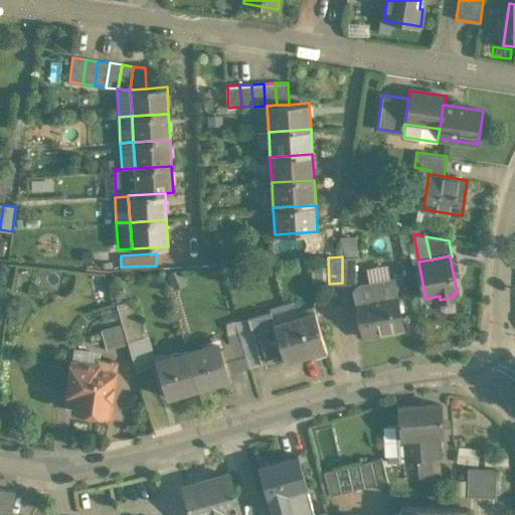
[(355,256),(342,256),(342,283),(356,283),(355,256)]
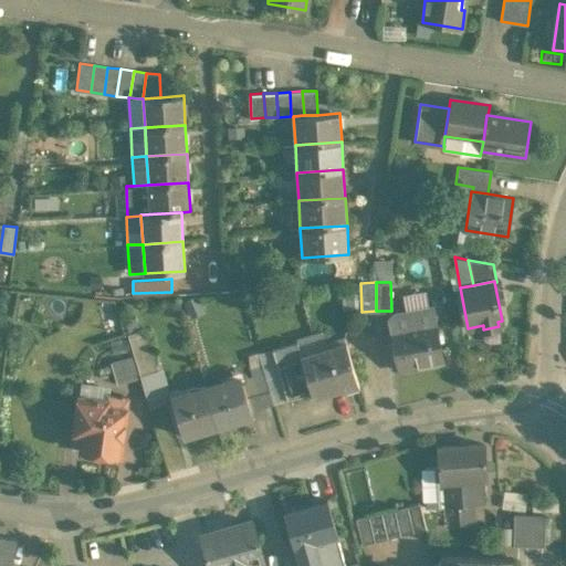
[(433,306),(395,313),(390,316),(391,326),(392,332),(391,332),(399,370),(418,367),(418,365),(443,360),(437,323),(433,306)]
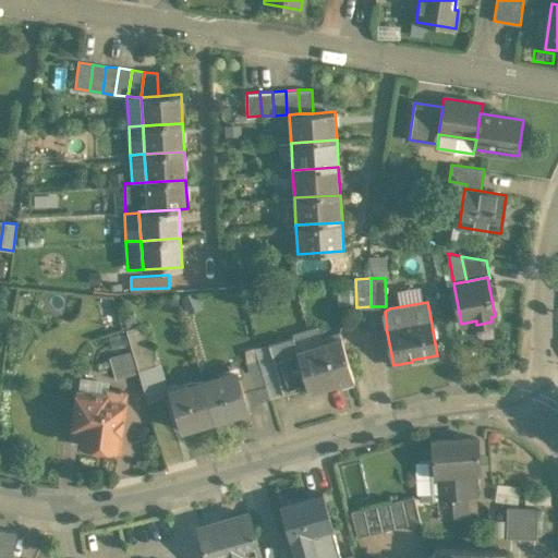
[(317,320),(291,328),(293,337),(295,346),(323,338),(317,320)]
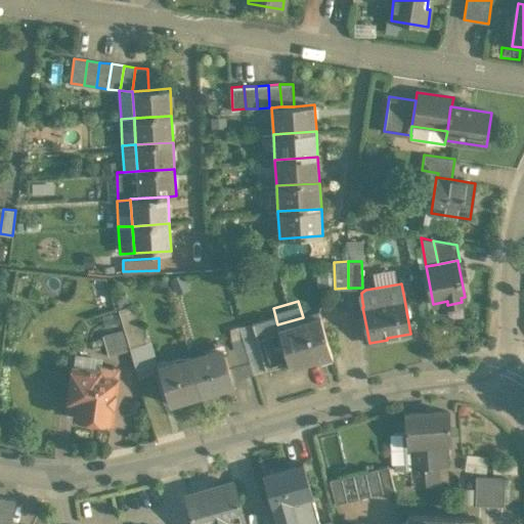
[(123,325),(129,348),(145,344),(134,304),(119,308),(123,325)]
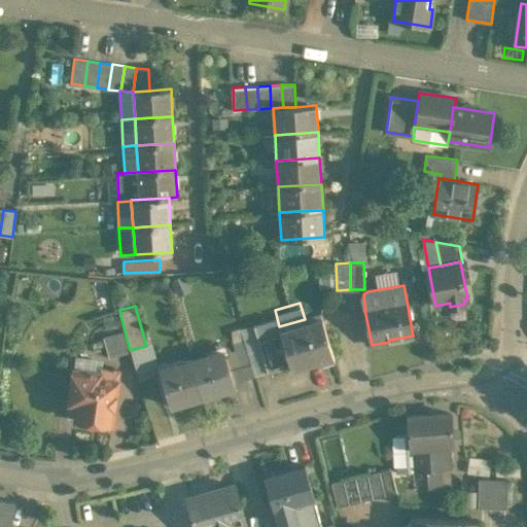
[(101,322),(104,332),(119,327),(116,318),(101,322)]
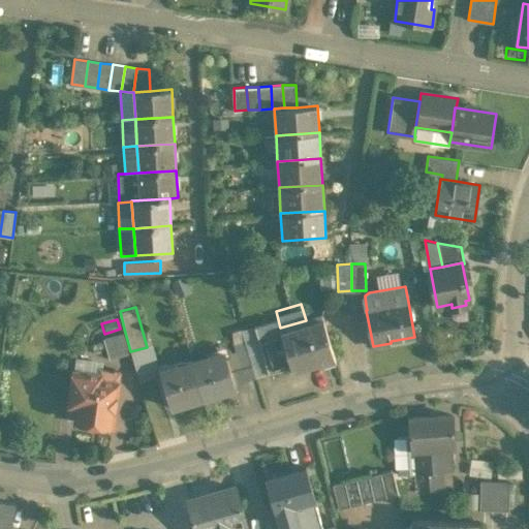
[(306,320),(280,328),(278,319),(255,327),(269,373),(291,366),(292,370),(323,361),(323,364),(336,360),(323,320),(307,325),(306,320)]
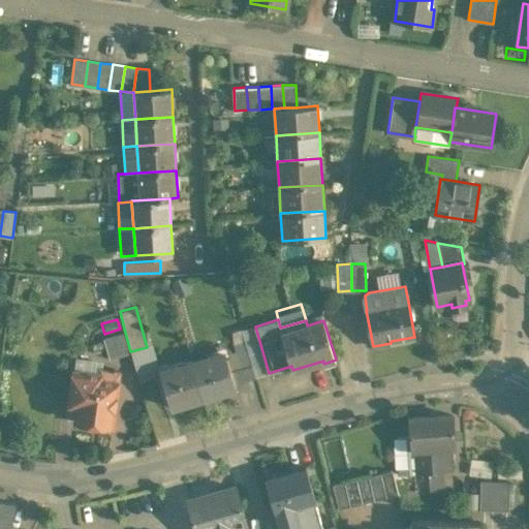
[(100,336),(107,359),(130,351),(124,329),(100,336)]
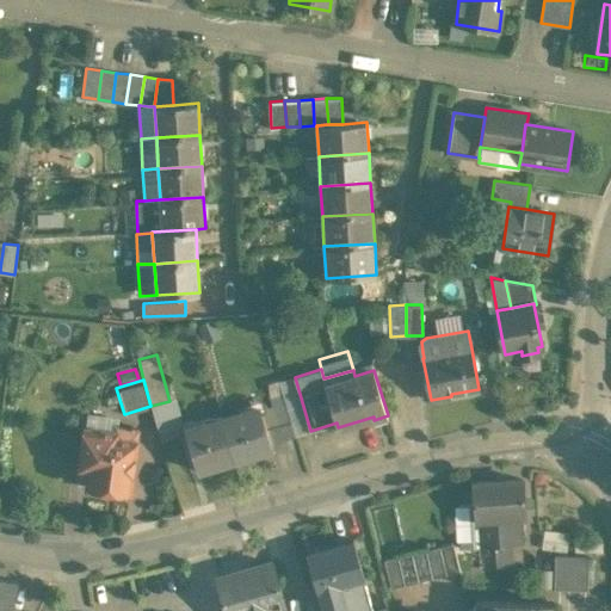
[(284,394),(270,399),(279,429),(292,424),(284,394)]
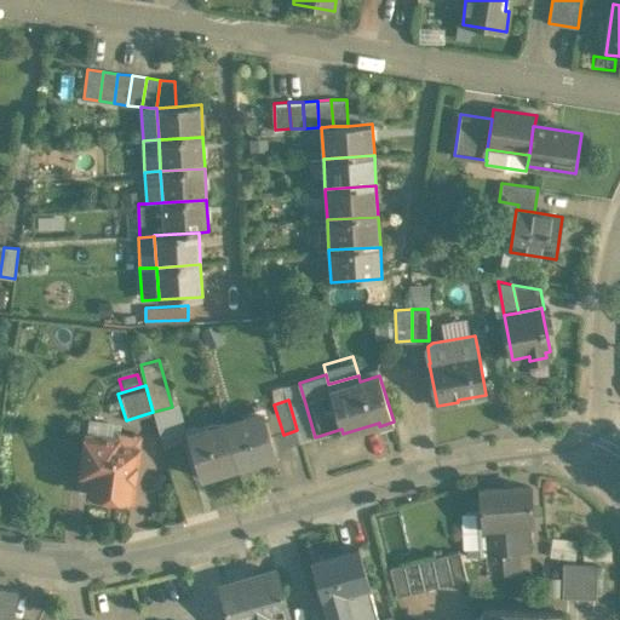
[(172,407),(153,412),(164,445),(182,438),(172,407)]
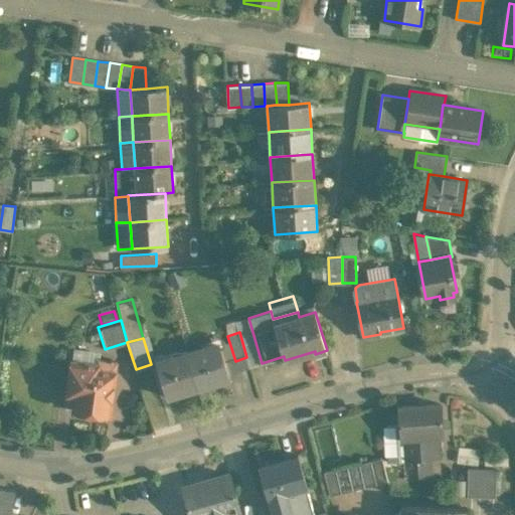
[(219,343),(202,348),(188,352),(198,387),(229,378),(219,343)]
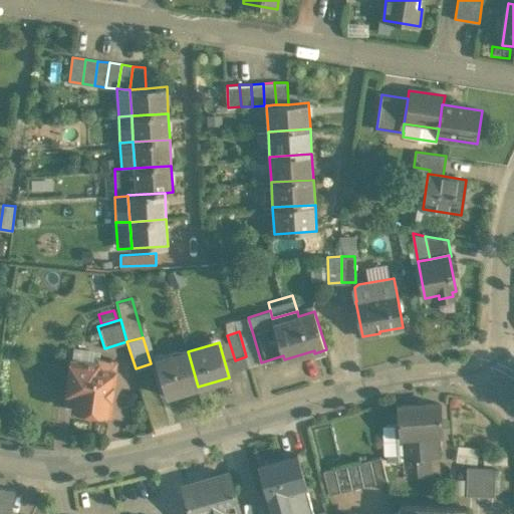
[(188,351),(173,355),(156,360),(167,396),(198,387),(188,351)]
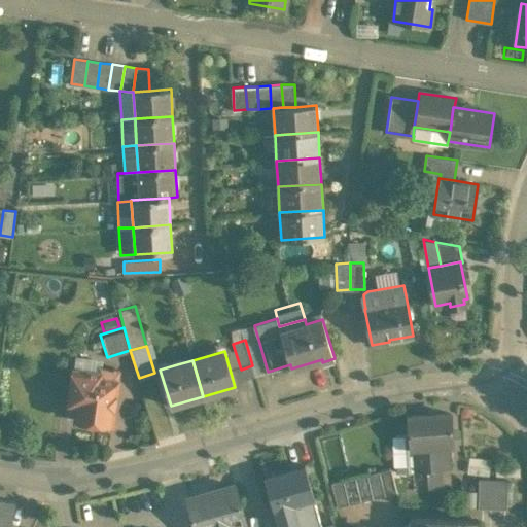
[(100,373),(74,370),(69,406),(77,407),(75,418),(79,419),(78,421),(93,423),(93,420),(112,423),(119,370),(101,367),(100,373)]
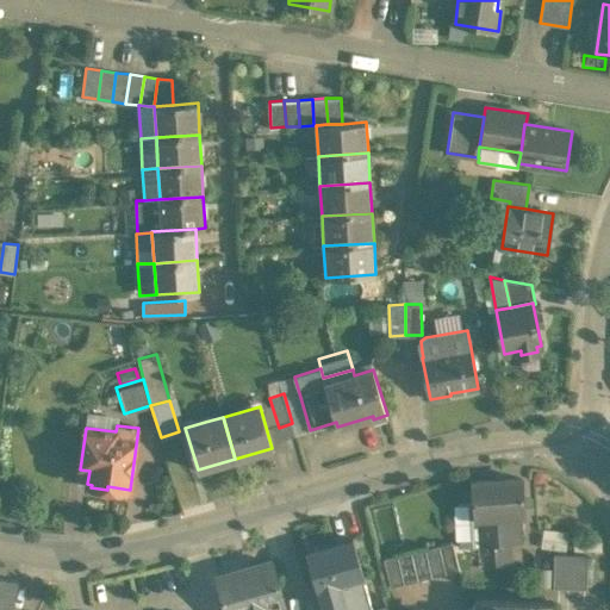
[(522,478),(472,481),(474,504),(458,505),(460,547),(477,546),(477,547),(493,546),(495,564),(512,562),(511,543),(521,542),(518,516),(524,515),(522,478)]
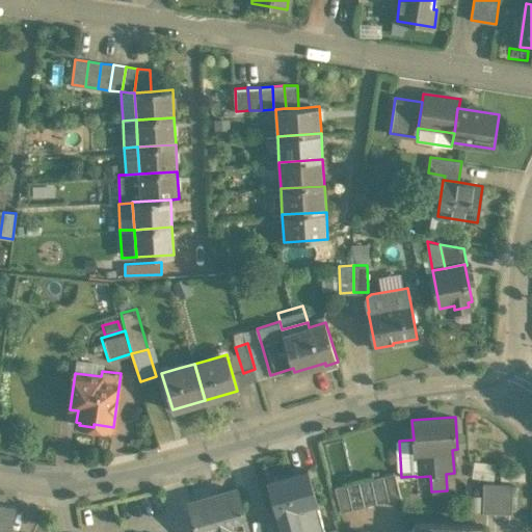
[(308,470),(267,481),(277,516),(278,516),(317,505),(318,505),(308,470)]
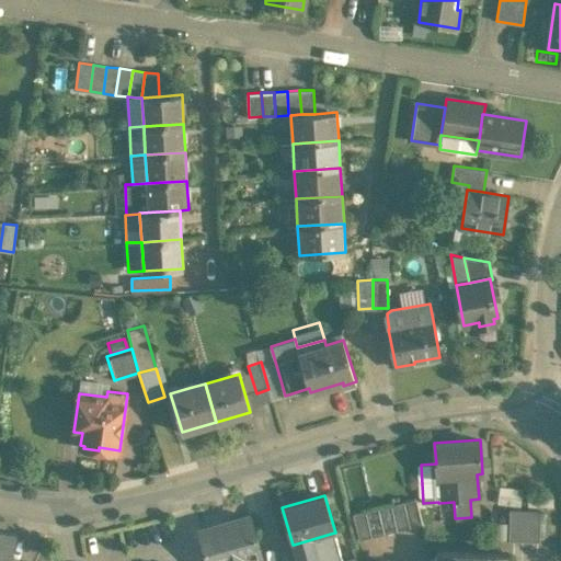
[(416,499),(353,514),(358,539),(422,525),(416,499)]
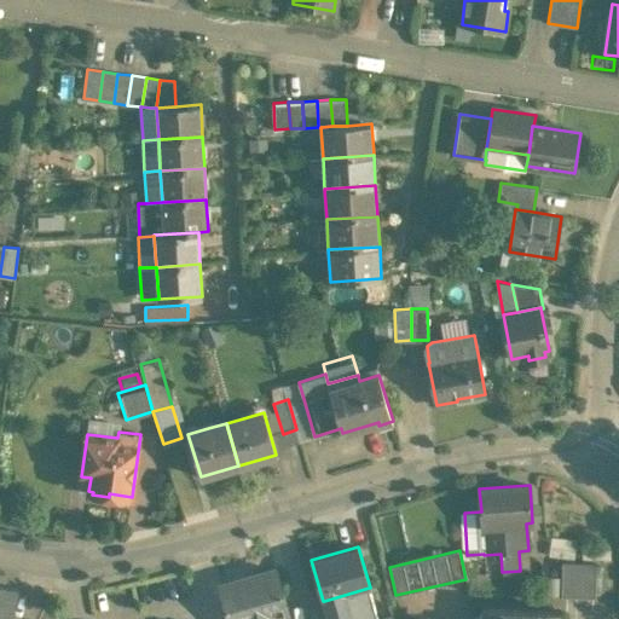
[(596,563),(562,562),(561,596),(595,597),(596,563)]
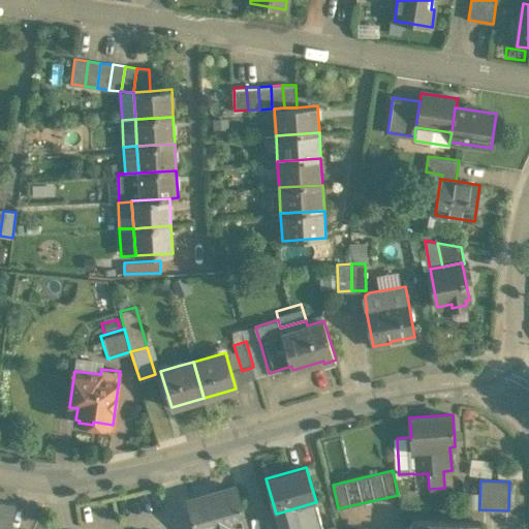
[(236,487),(188,500),(196,528),(240,528),(240,527),(246,525),(236,487)]
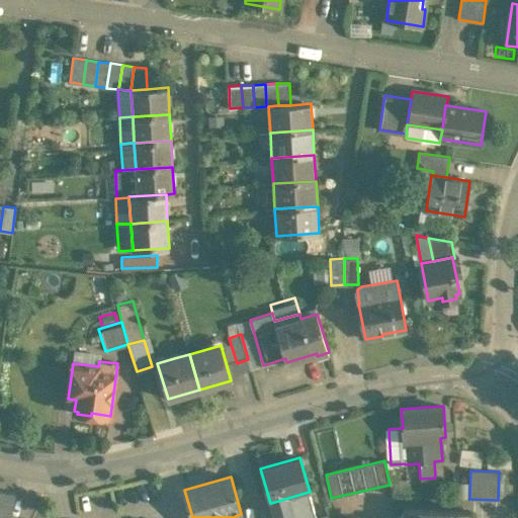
[(466,482),(451,481),(451,497),(465,497),(466,482)]
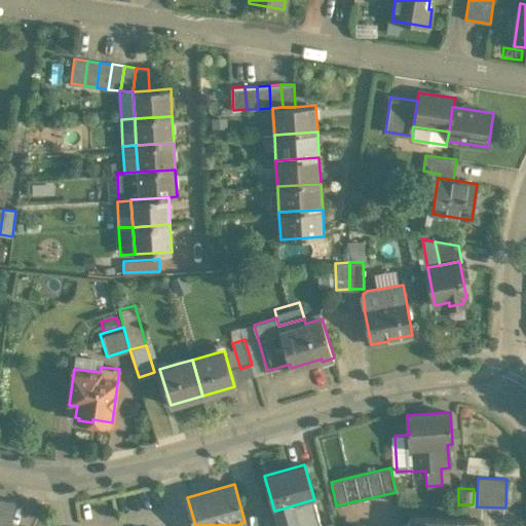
[(10,525),(15,499),(0,496),(0,525),(10,525)]
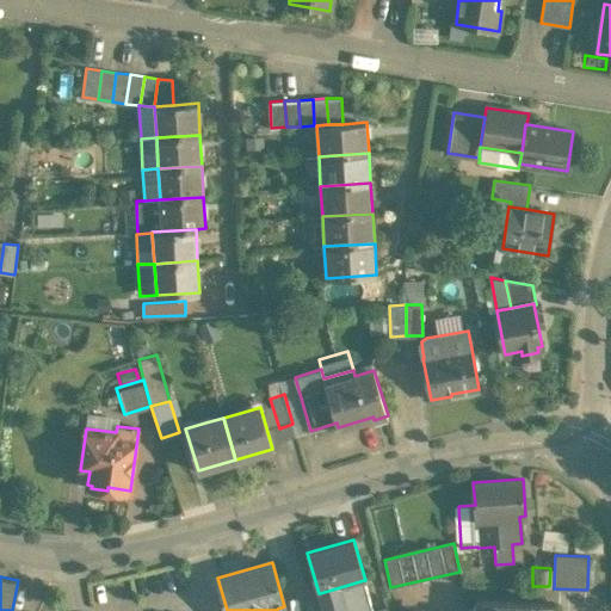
[(372,610),(364,580),(320,593),(323,610),(372,610)]
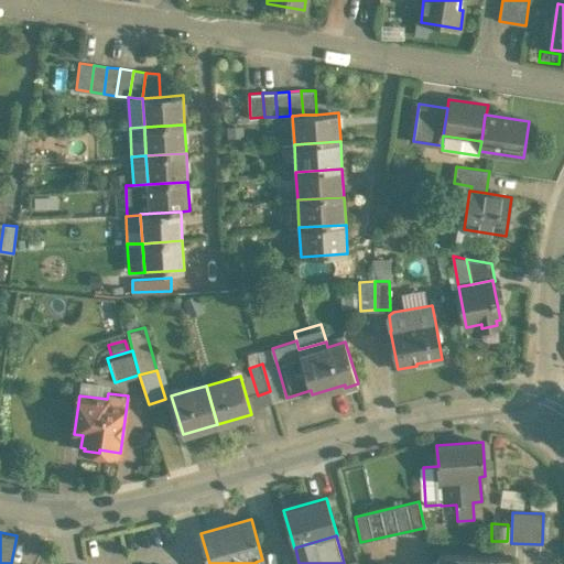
[(509,563),(510,556),(440,553),(438,563),(509,563)]
